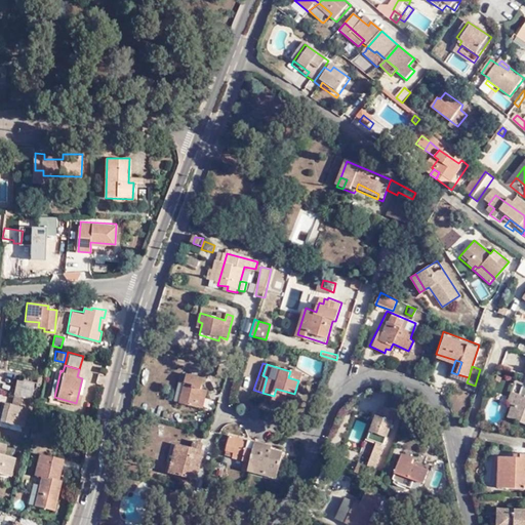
[(288,377),(298,380),(300,373),(290,371),(288,377)]
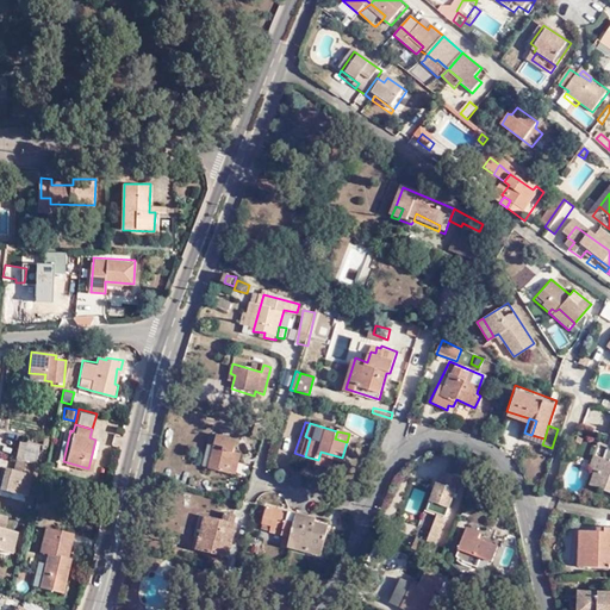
[(45,447),(49,447),(51,436),(44,435),(41,448),(44,449),(45,447)]
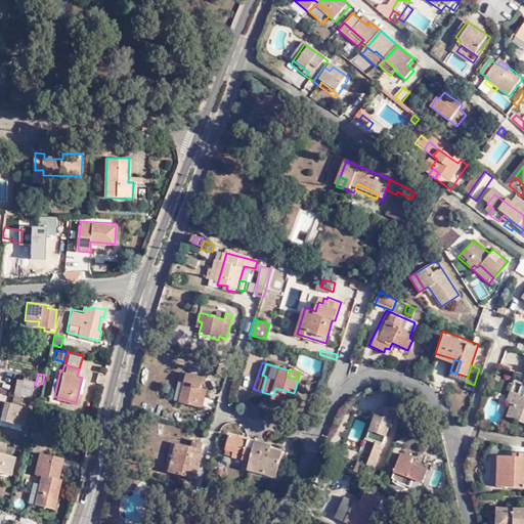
[(197,406),(200,392),(203,379),(189,375),(186,384),(184,383),(179,402),(197,406)]
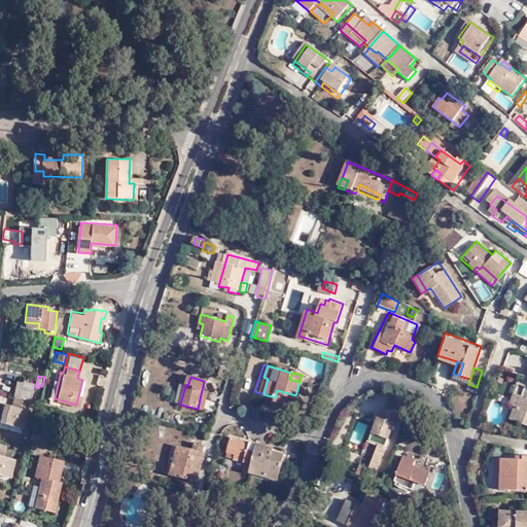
[(15,395),(30,398),(34,383),(19,380),(15,395)]
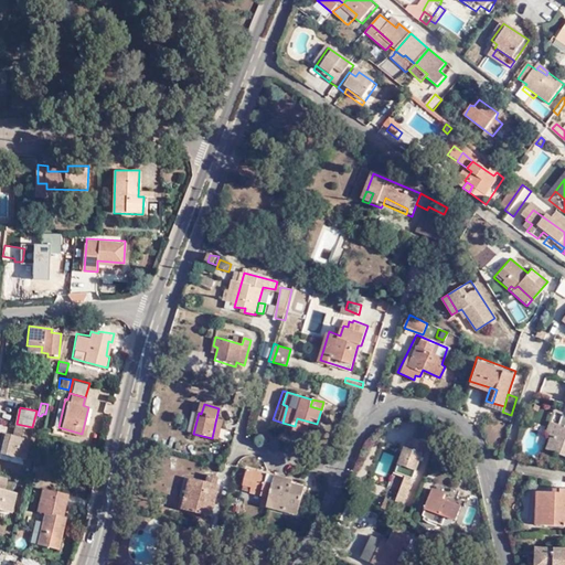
[(564,411),(564,414),(564,416),(563,425),(560,435),(553,433),(548,448),(564,452),(564,411)]
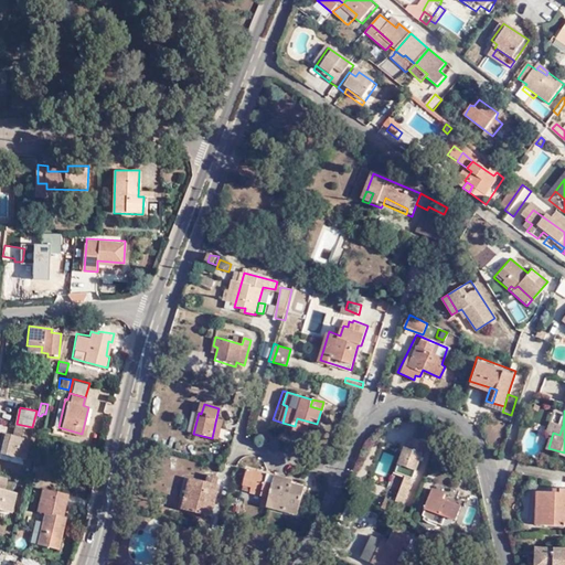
[(306,432),(309,422),(297,418),(295,426),(294,428),(306,432)]
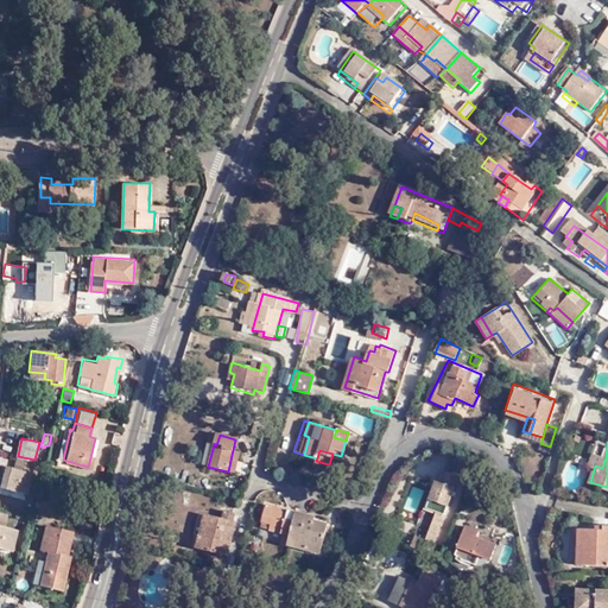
[(588,463),(595,466),(602,468),(606,457),(591,454),(588,463)]
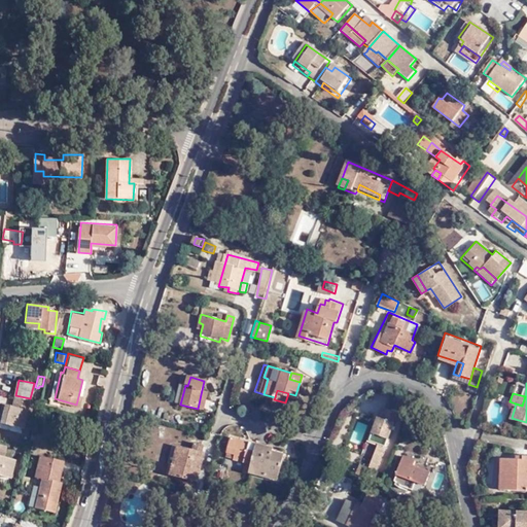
[(0,421),(22,427),(30,398),(15,395),(14,394),(12,405),(4,402),(0,417),(0,421)]
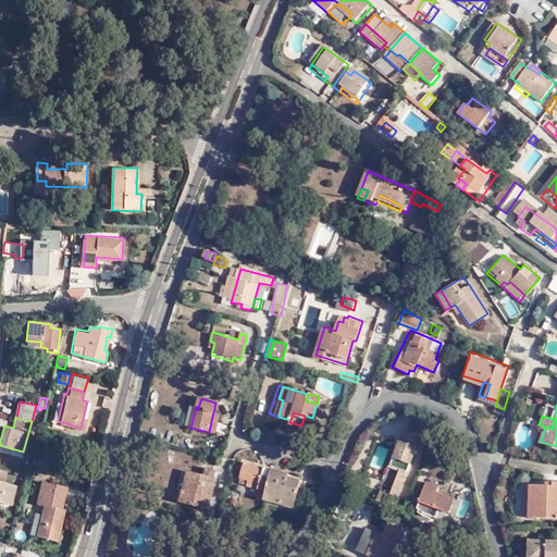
[(218,419),(212,417),(209,432),(214,433),(218,419)]
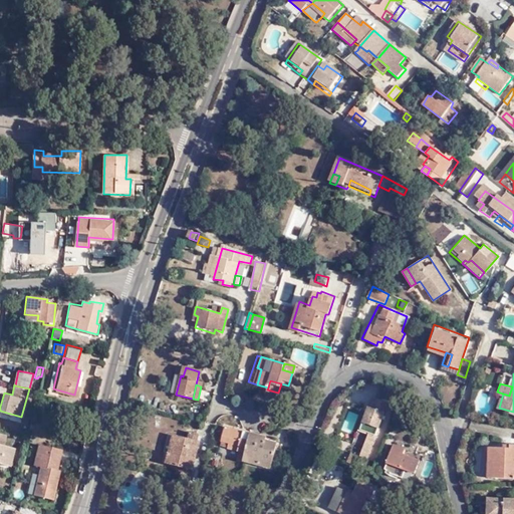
[(374,437),(386,407),(371,401),(369,410),(365,410),(357,432),(374,437)]
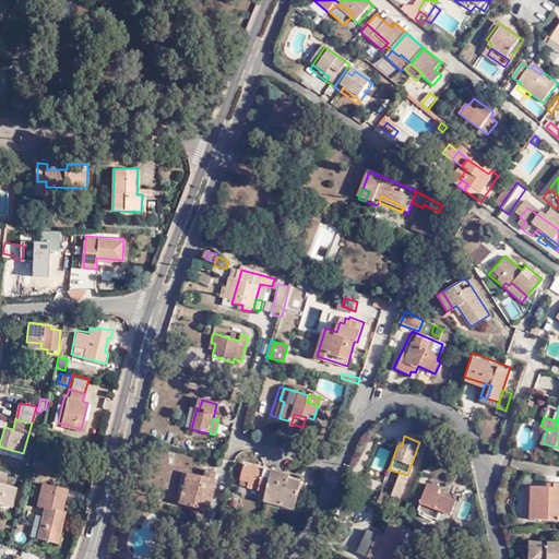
[(426,456),(435,460),(439,445),(430,442),(426,456)]
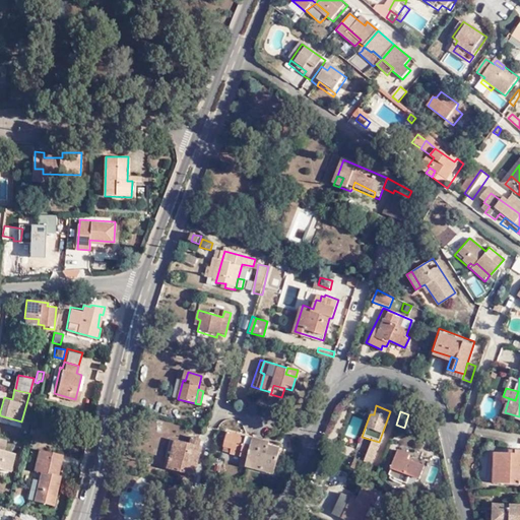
[(0,416),(0,420),(21,428),(22,424),(0,416)]
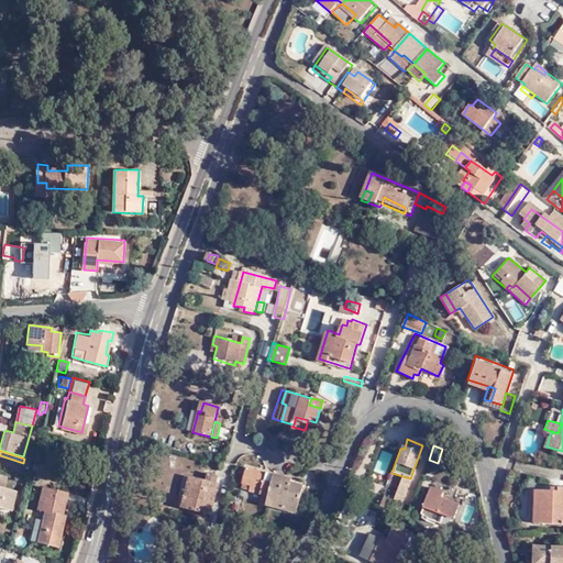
[(268,497),(274,476),(247,467),(243,484),(251,486),(251,492),(268,497)]
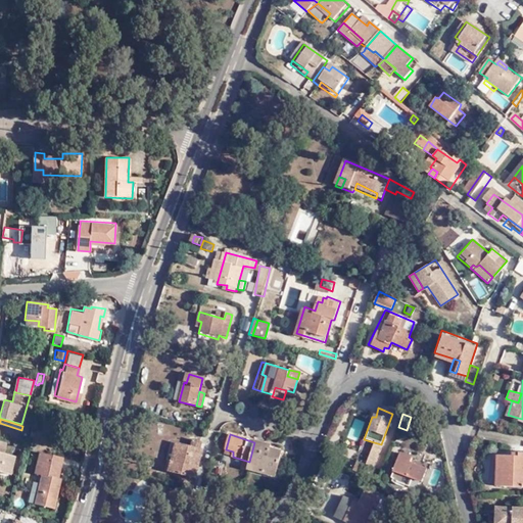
[(0,471),(9,474),(13,455),(3,453),(5,441),(0,439),(0,471)]
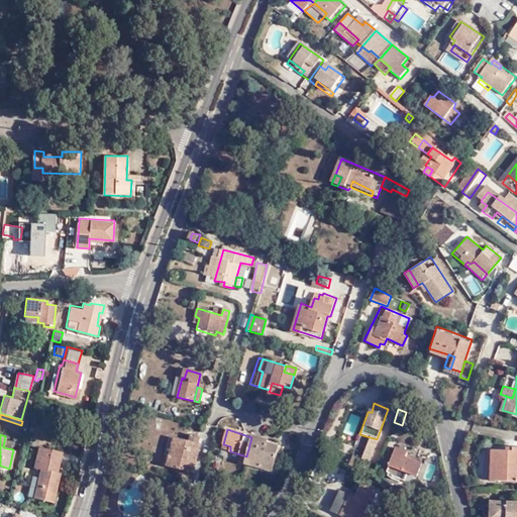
[(262,439),(251,437),(246,456),(244,463),(261,470),(263,464),(274,468),(279,449),(260,443),(262,439)]
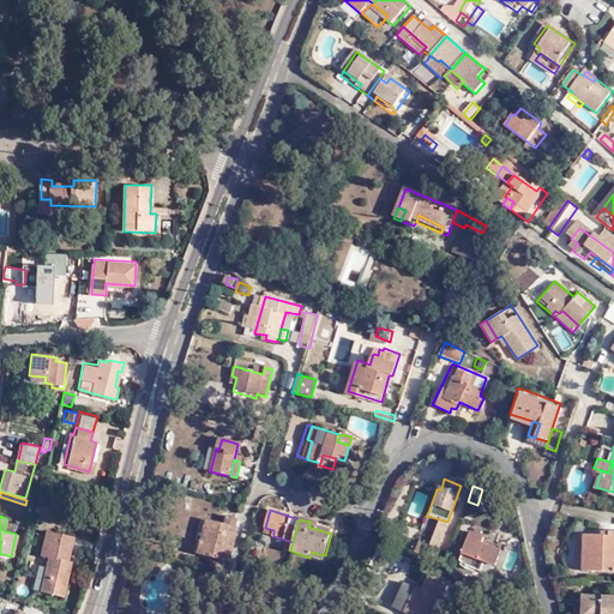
[(229,566),(238,534),(232,533),(235,523),(226,522),(224,530),(198,523),(192,543),(200,545),(198,559),(229,566)]
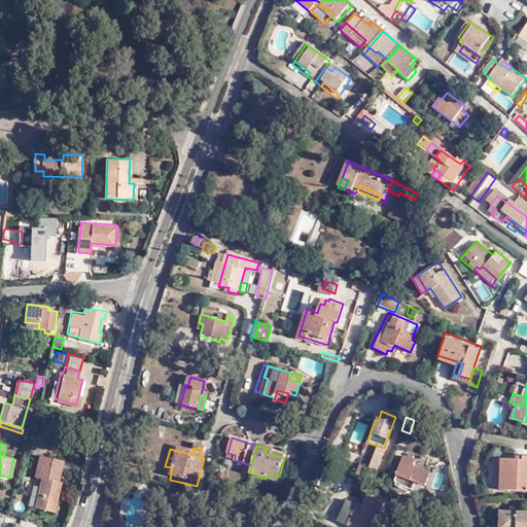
[(286,454),(267,448),(265,452),(284,458),(286,454)]
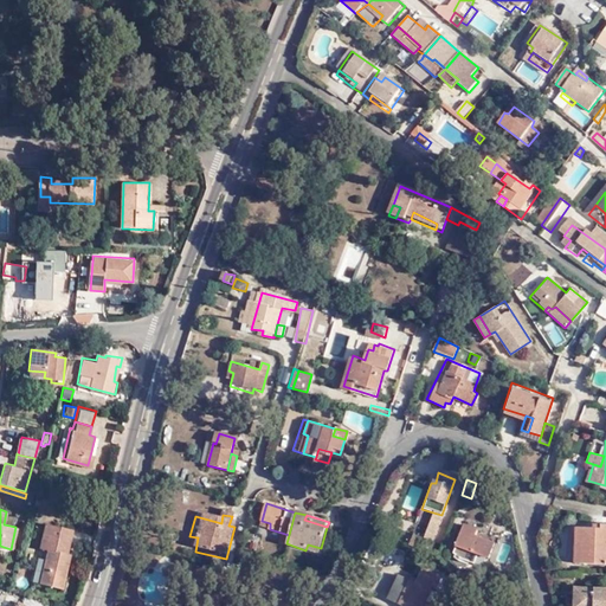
[(60,560),(64,549),(70,527),(45,520),(38,546),(46,548),(38,580),(60,586),(68,561),(60,560)]
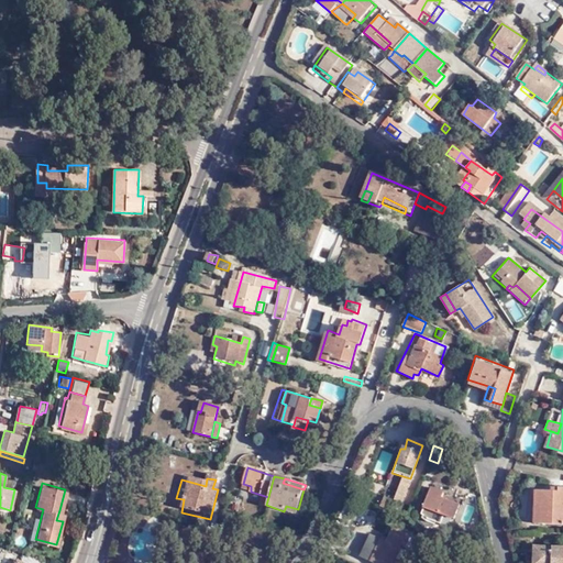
[(457,515),(462,500),(442,495),(443,488),(432,486),(423,511),(428,518),(444,522),(448,512),(457,515)]
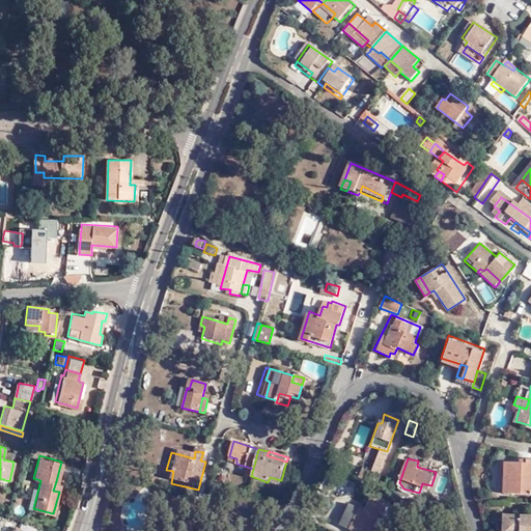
[(530,497),(530,458),(525,458),(524,465),(507,462),(502,492),(530,497)]
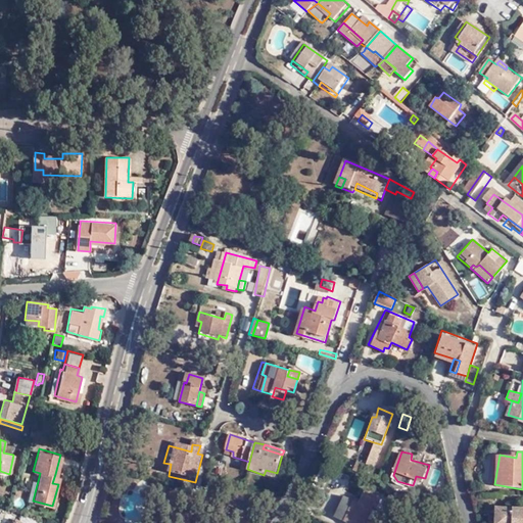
[(266,470),(264,475),(275,478),(277,473),(266,470)]
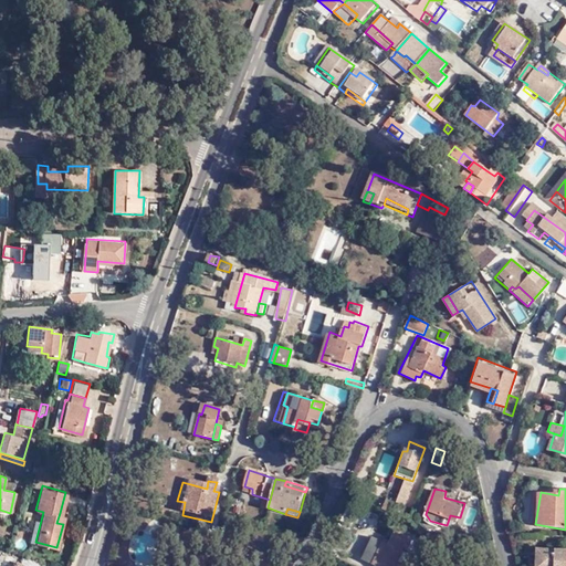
[(66,515),(60,513),(56,523),(63,524),(66,515)]
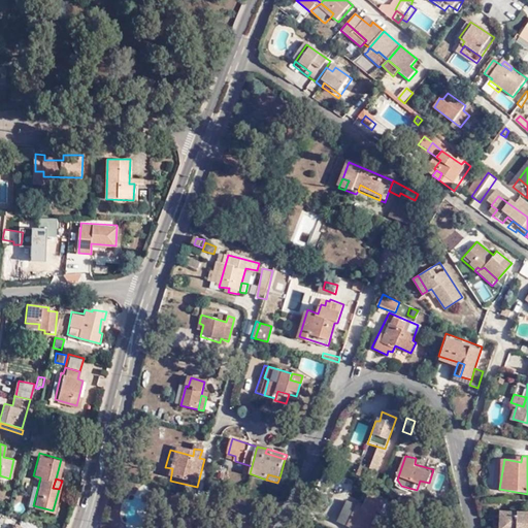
[(382,515),(389,501),(370,494),(365,507),(358,504),(350,525),(356,527),(377,527),(378,527),(370,524),(375,513),(382,515)]
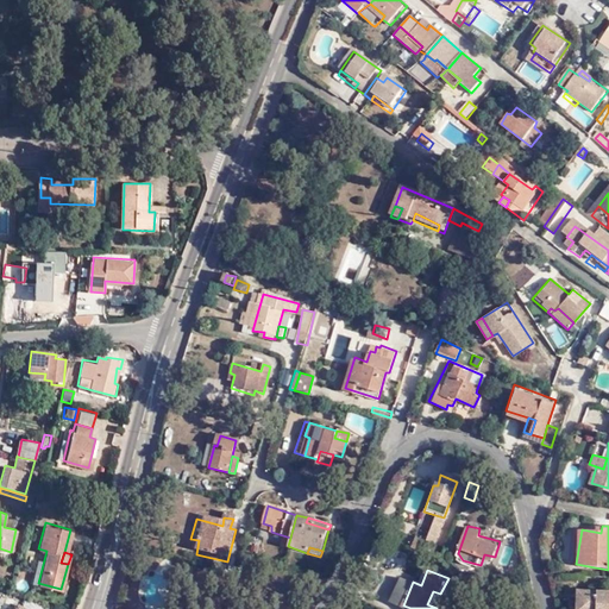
[(454,585),(449,578),(440,594),(449,598),(454,585)]
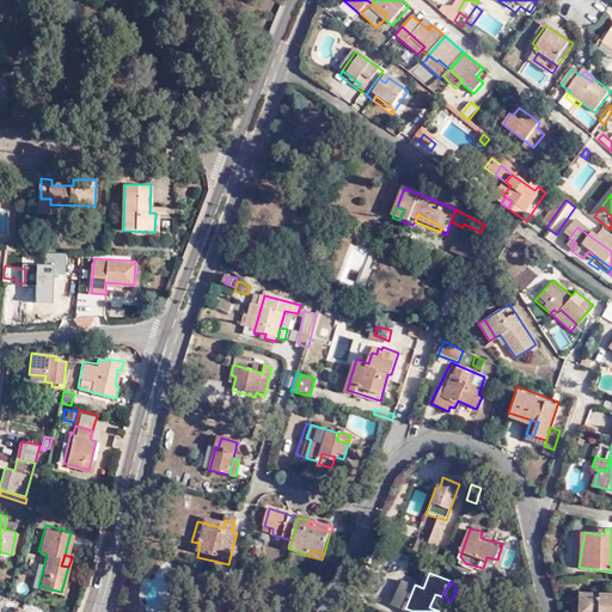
[(611,611),(611,595),(582,595),(580,611),(611,611)]
